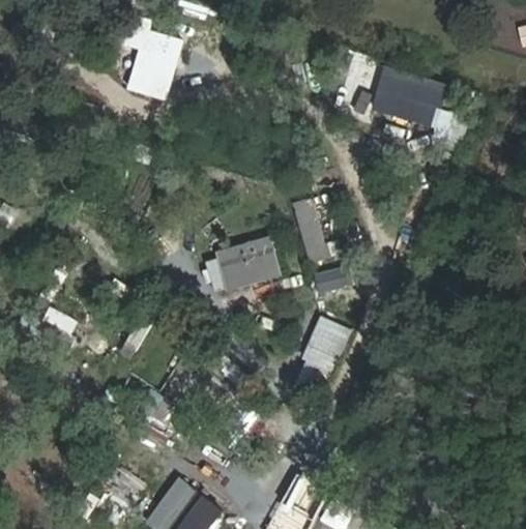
[(309,89),(321,86),(315,61),(302,64),(309,89)]
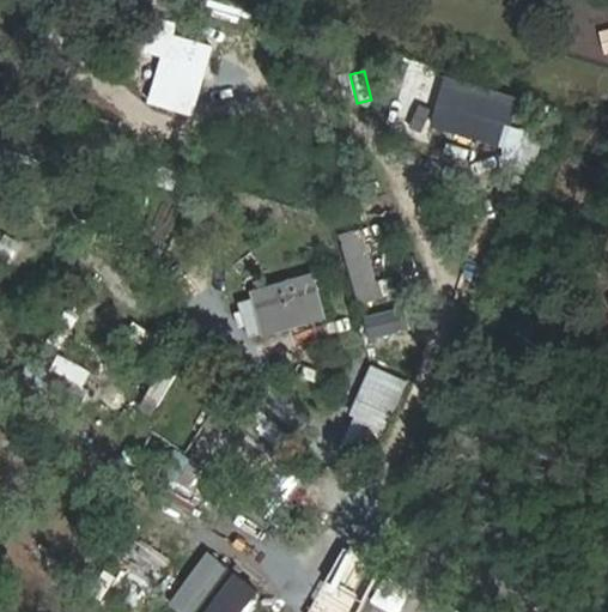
[(458,94),(451,123),(464,126),(470,96),(458,94)]
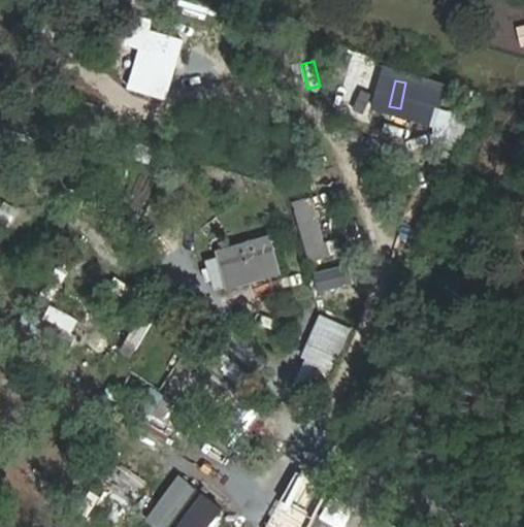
[(290,203),(310,264),(342,253),(322,192),(290,203)]
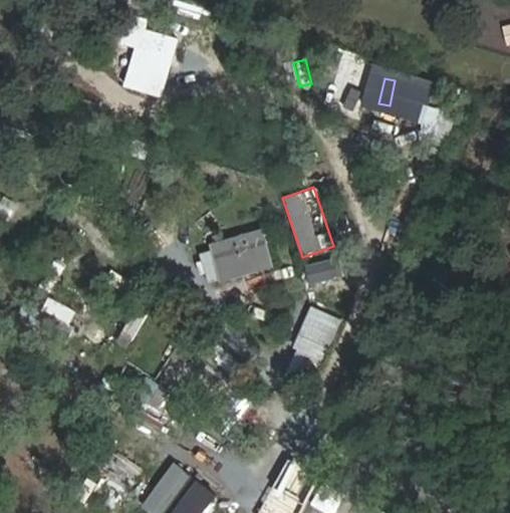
[(269,232),(198,243),(204,283),(275,272),(269,232)]
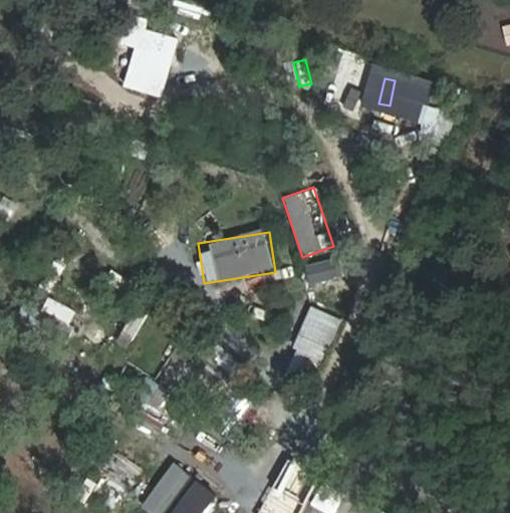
[(304,262),(308,282),(344,275),(340,255),(304,262)]
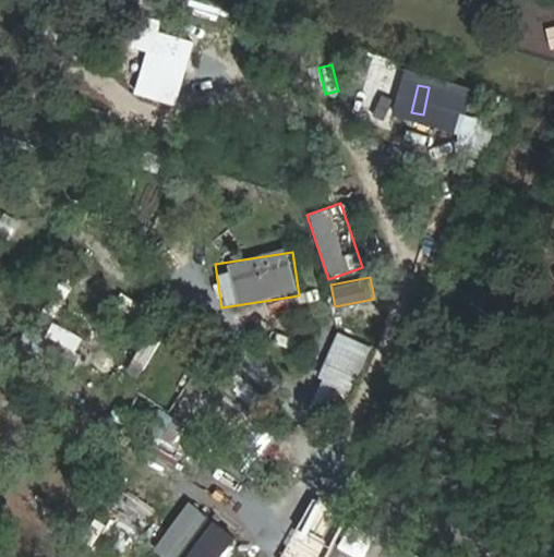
[(56,359),(89,376),(107,342),(73,326),(56,359)]
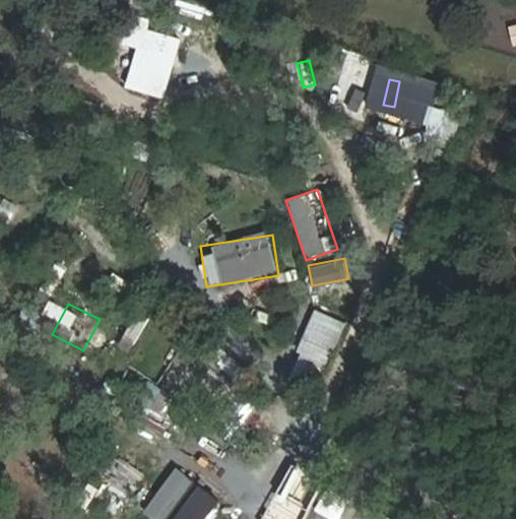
[(327,366),(344,322),(314,310),(297,353),(327,366)]
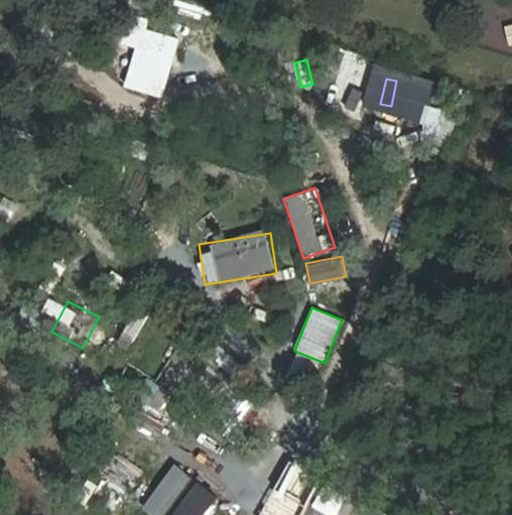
[(294,357),(289,375),(315,382),(321,364),(294,357)]
